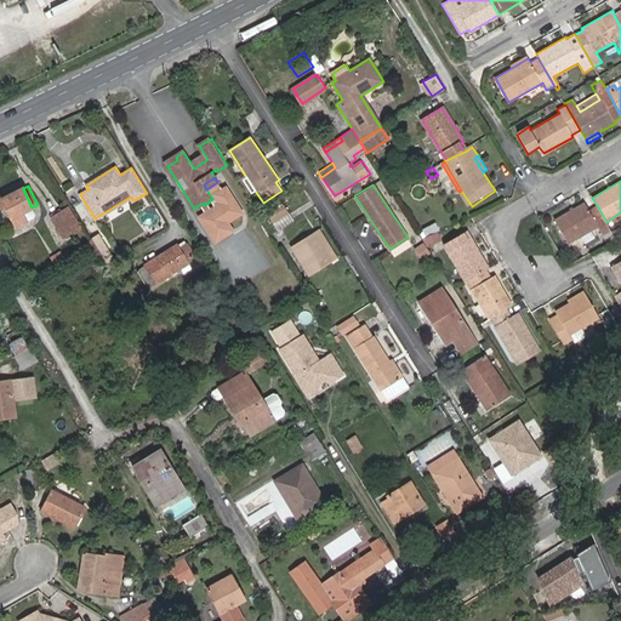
[(6,206),(16,227),(27,221),(23,212),(32,208),(23,188),(12,193),(3,198),(6,206)]
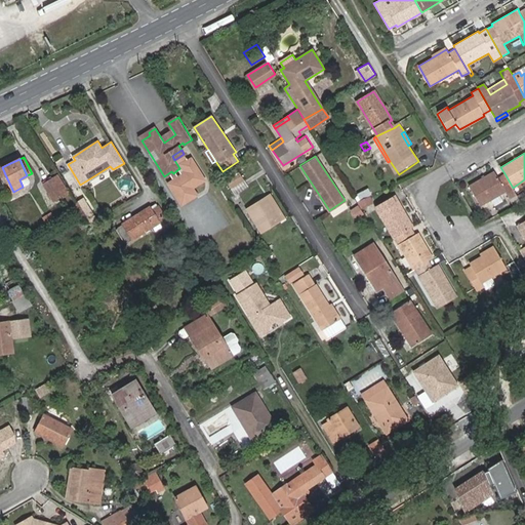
[(0,164),(0,173),(2,176),(5,174),(2,167),(10,163),(8,160),(0,164)]
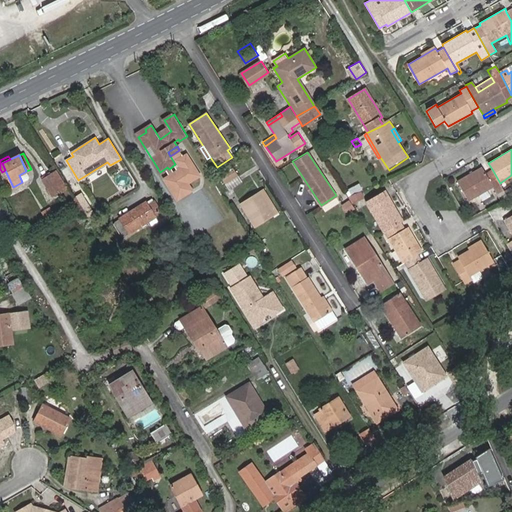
[(500,200),(507,195),(500,183),(492,169),(485,173),(481,167),(457,181),(469,201),(492,187),(500,200)]
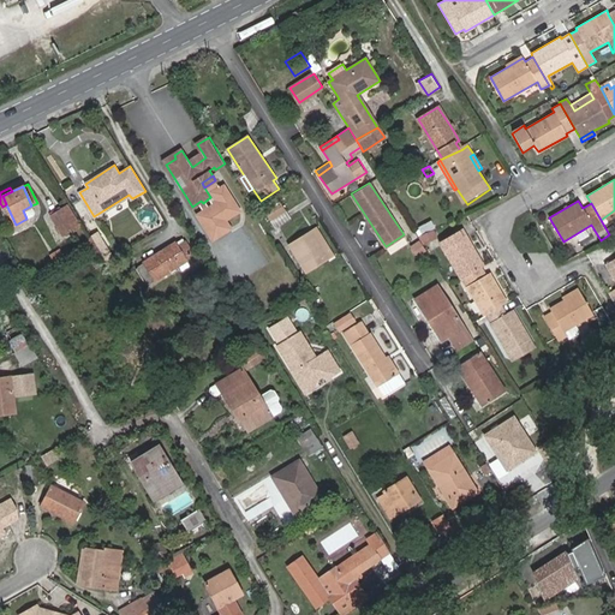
[(27,219),(33,216),(35,213),(31,206),(23,210),(27,219)]
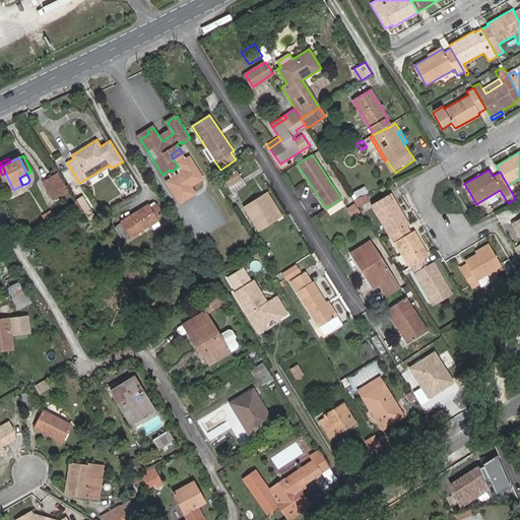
[(62,195),(68,192),(57,174),(43,182),(53,198),(61,193),(62,195)]
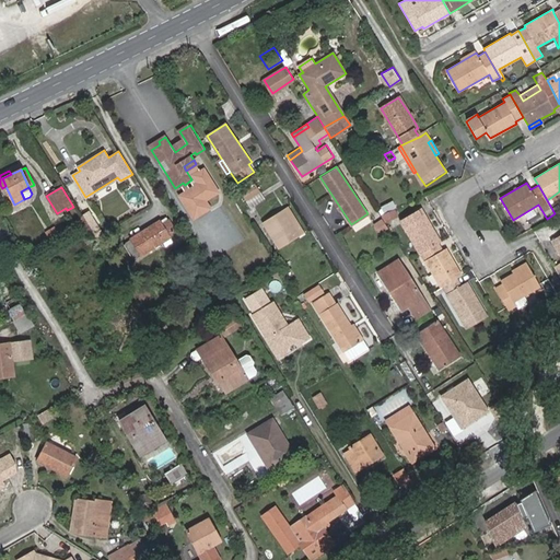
[(255,187),(243,195),(247,200),(259,193),(255,187)]
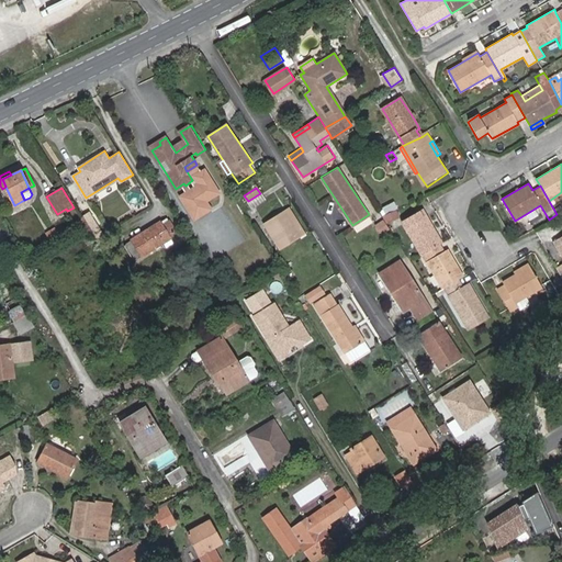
[(248,201),(253,209),(265,201),(260,193),(248,201)]
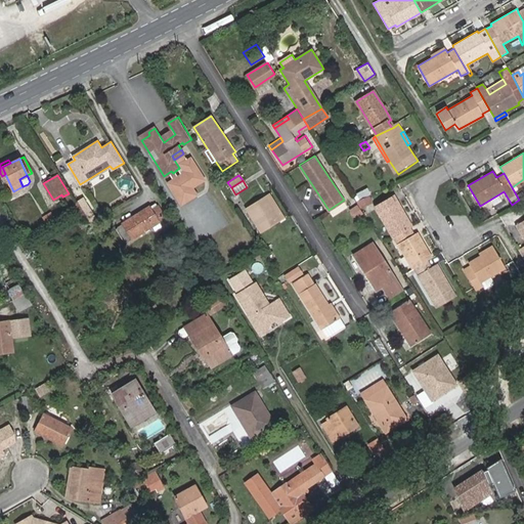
[(279,220),(284,217),(269,193),(264,197),(279,220)]
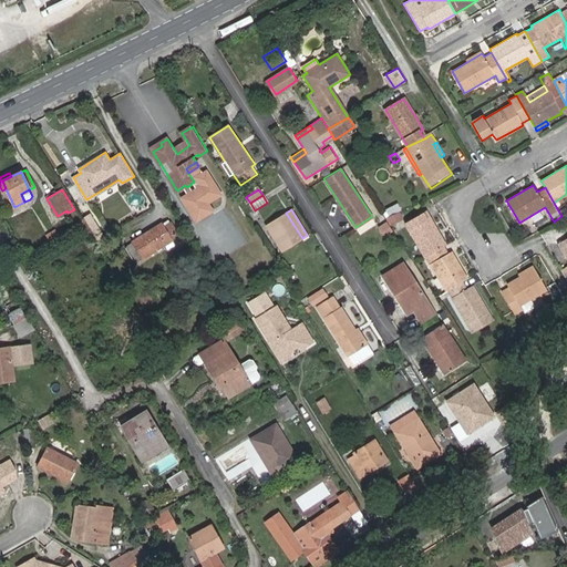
[(443,246),(446,244),(431,217),(428,219),(422,212),(403,223),(424,257),(443,246)]
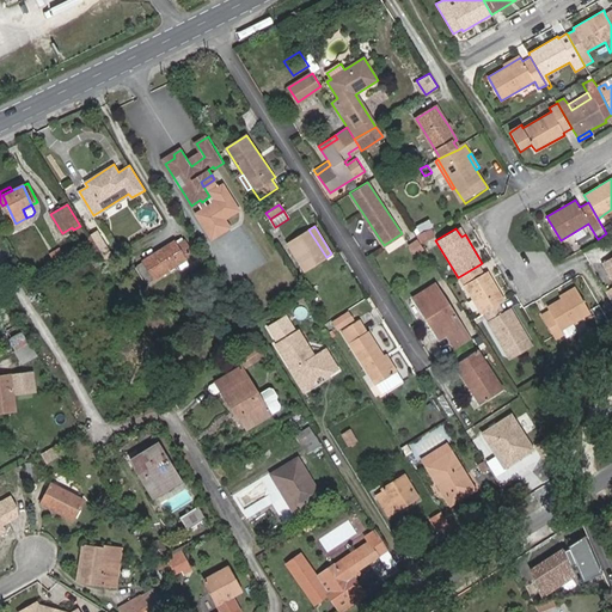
[(305,271),(326,257),(308,230),(287,243),(305,271)]
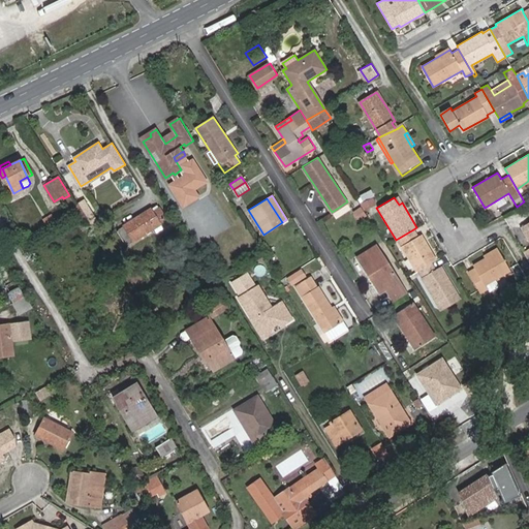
[(365,211),(374,207),(371,198),(360,204),(365,211)]
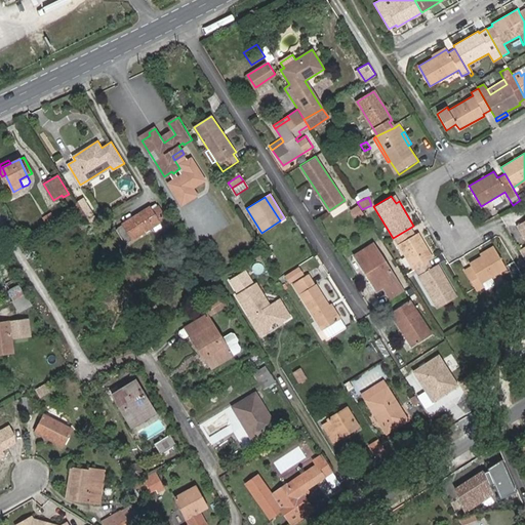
[(77,202),(71,205),(76,212),(82,209),(77,202)]
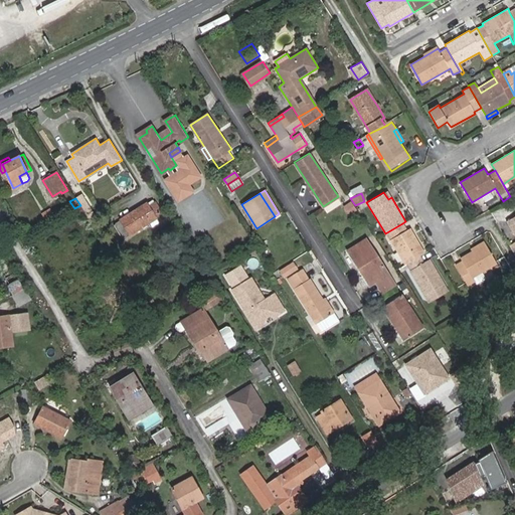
[(157,218),(155,215),(162,211),(155,201),(149,205),(143,209),(141,206),(121,218),(122,220),(116,224),(123,236),(127,234),(128,235),(130,234),(131,234),(157,218)]
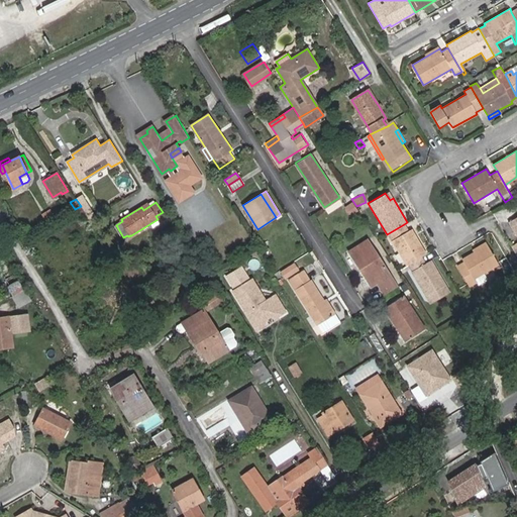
[(351,214),(357,210),(352,202),(346,206),(351,214)]
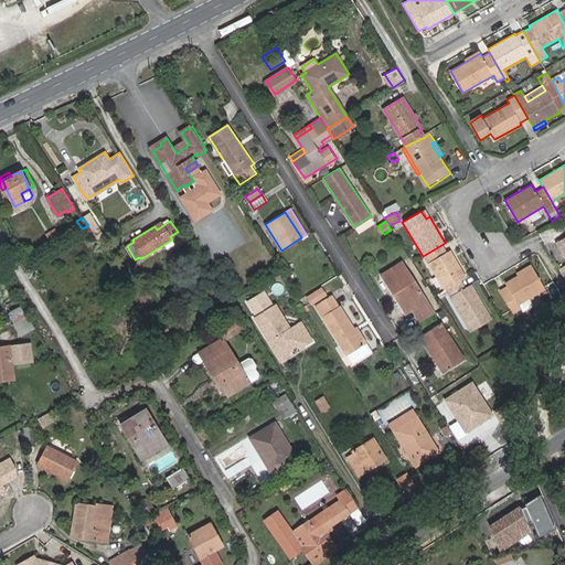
[(96,233),(100,230),(96,222),(92,225),(96,233)]
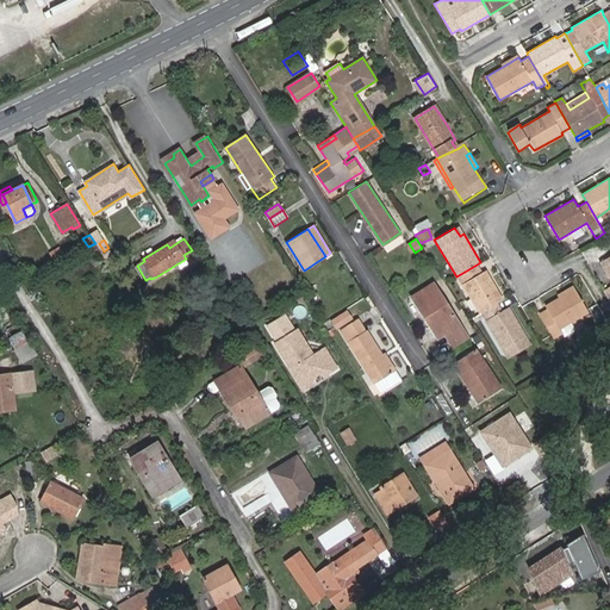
[(93,254),(99,250),(95,243),(88,247),(93,254)]
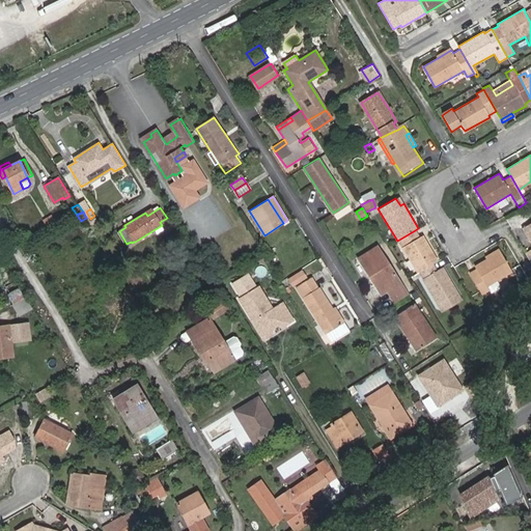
[(42,222),(45,227),(55,221),(52,216),(42,222)]
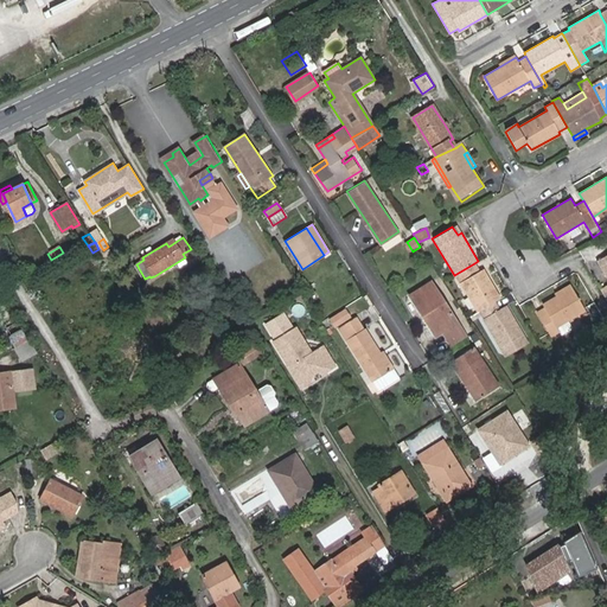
[(494,302),(500,299),(483,269),(479,270),(474,263),(454,275),(477,313),(478,312),(494,302)]
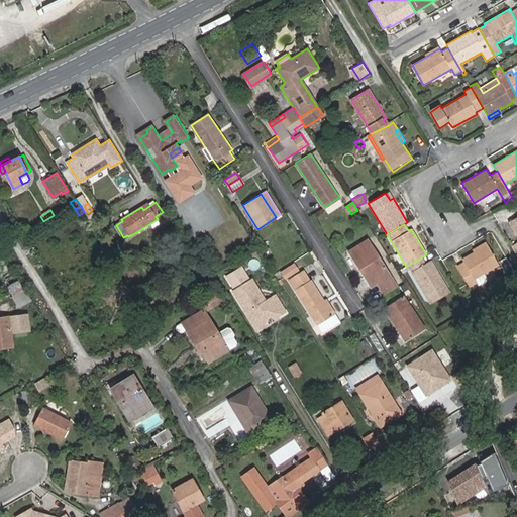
[(372,286),(389,275),(367,240),(349,251),(372,286)]
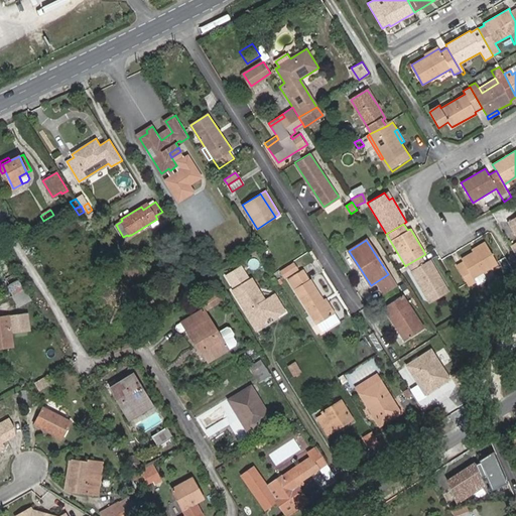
[(484,242),(471,250),(473,252),(486,244),(484,242)]
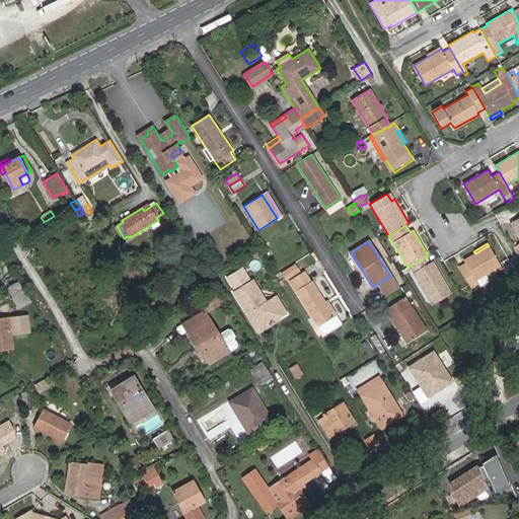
[(475,280),(500,266),(489,245),(475,253),(464,260),(466,263),(459,267),(471,287),(477,283),(475,280)]
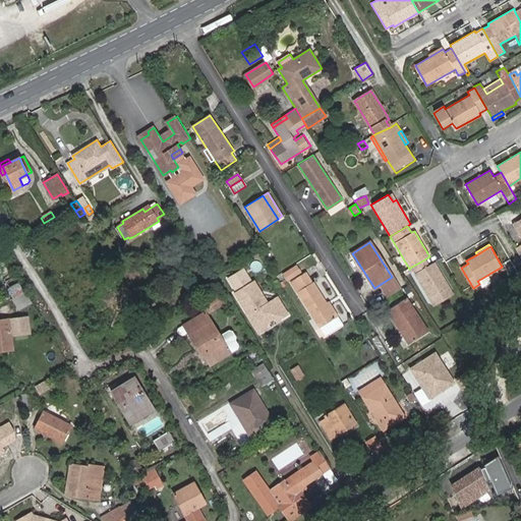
[(435,262),(428,266),(424,259),(410,268),(428,298),(449,286),(435,262)]
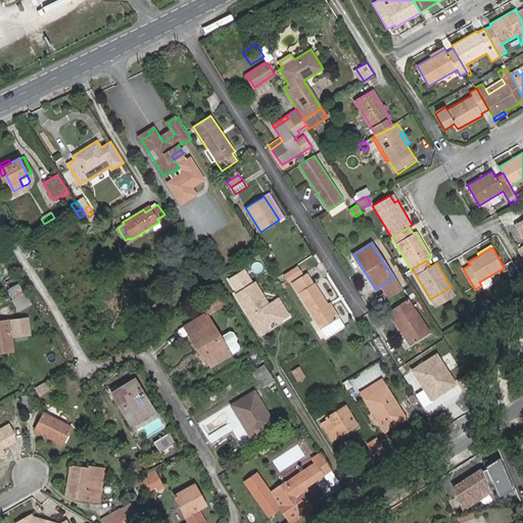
[(286,276),(290,282),(302,274),(298,268),(286,276)]
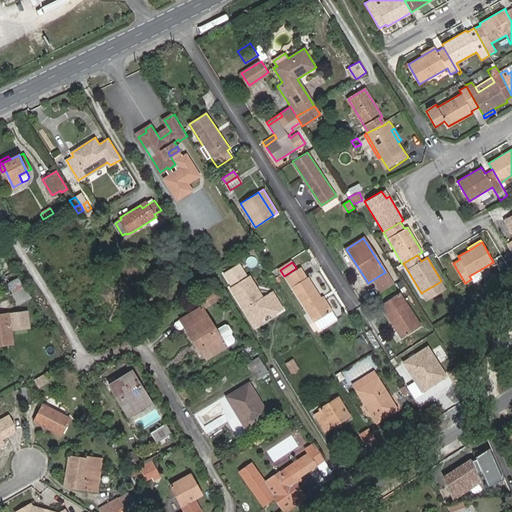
[(309,278),(302,268),(300,270),(307,280),(309,278)]
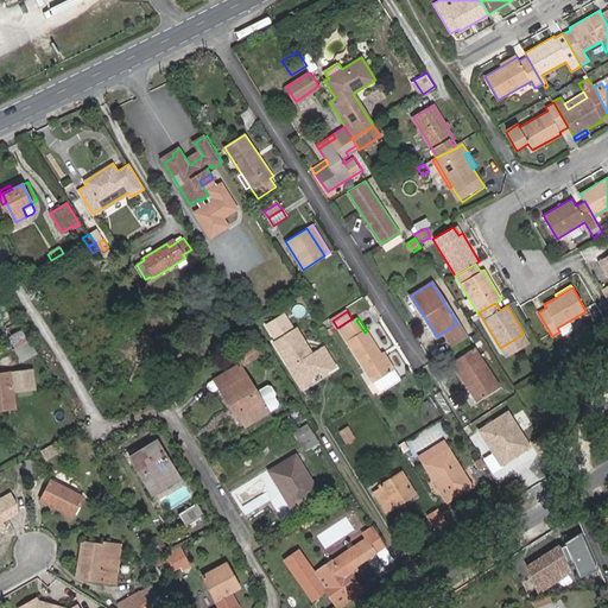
[(10,335),(7,337),(14,348),(29,340),(18,321),(6,328),(10,335)]
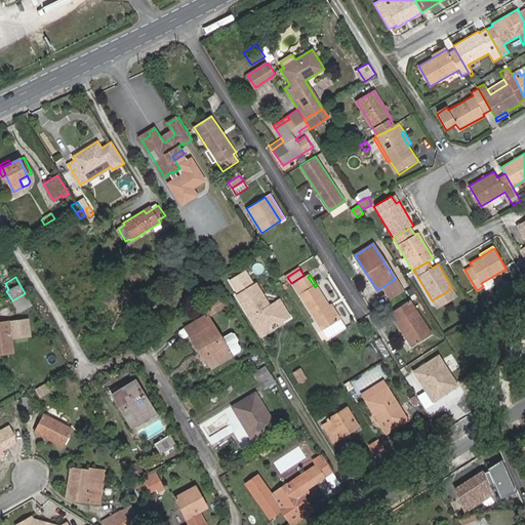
[(339,321),(330,307),(317,285),(315,287),(308,277),(295,284),(324,330),(339,321)]
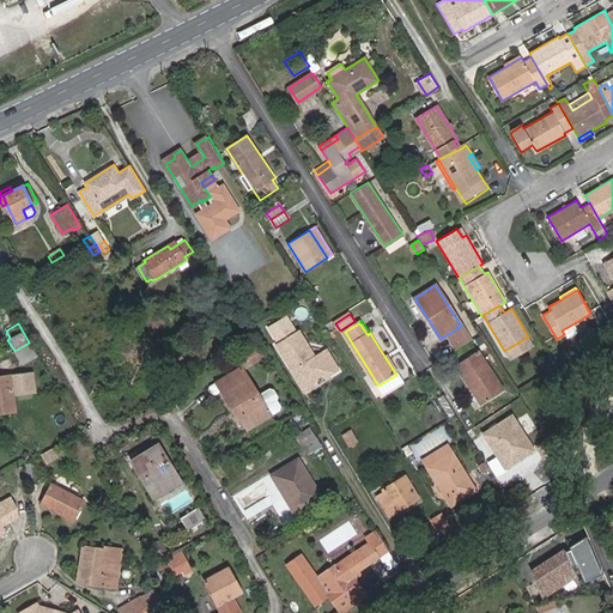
[(329,372),(338,368),(326,349),(315,356),(299,331),(277,345),(293,370),(296,368),(302,376),(313,378),(327,369),(329,372)]
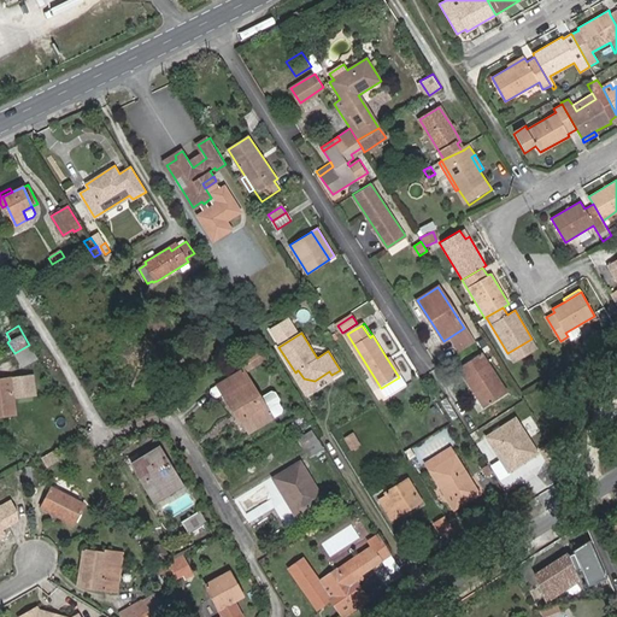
[(507,353),(513,363),(538,347),(532,339),(507,353)]
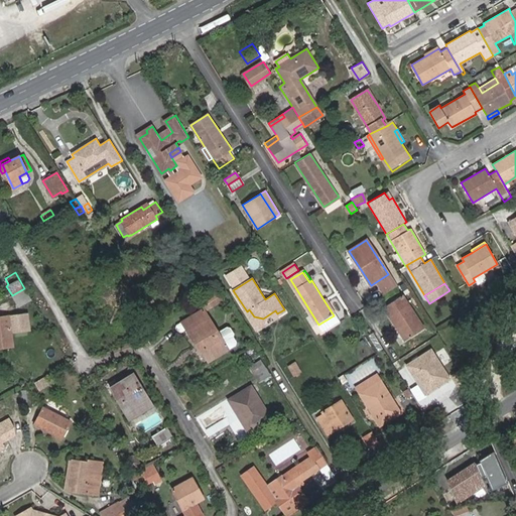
[(18,306),(31,299),(24,288),(12,295),(18,306)]
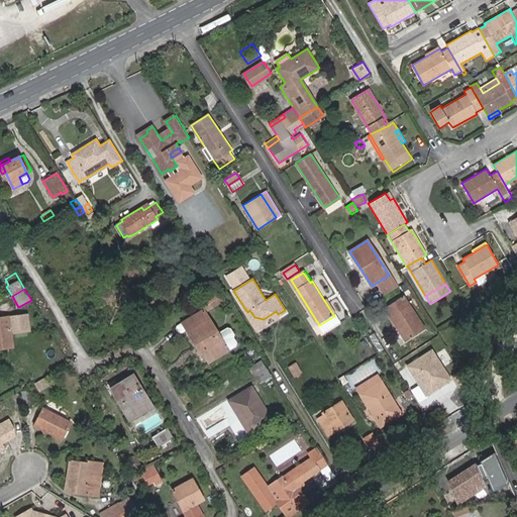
[(217,302),(223,298),(217,289),(211,292),(217,302)]
